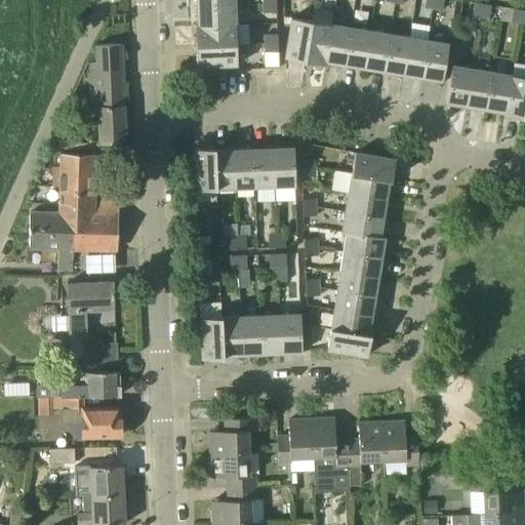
[(434,8),(435,0),(426,0),(425,7),(434,8)]
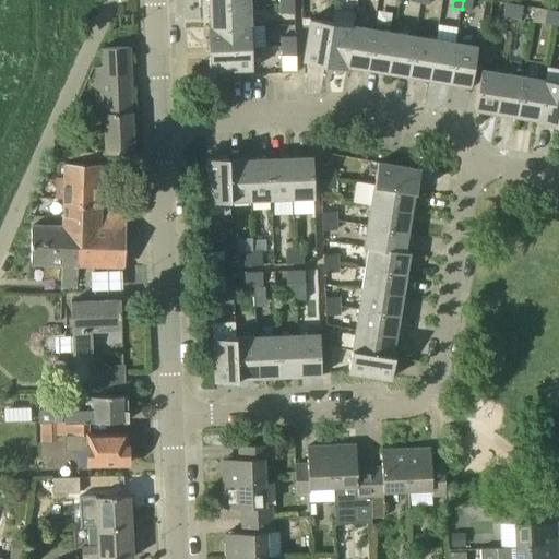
[(471,11),(472,0),(463,0),(462,9),(471,11)]
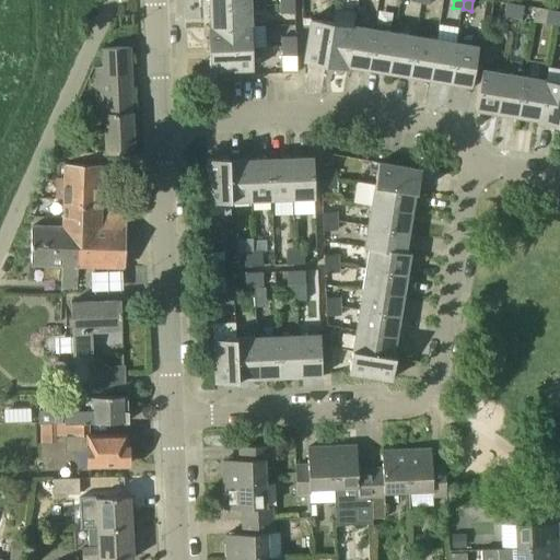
[(512,31),(517,4),(506,2),(503,16),(513,19),(511,30),(512,31)]
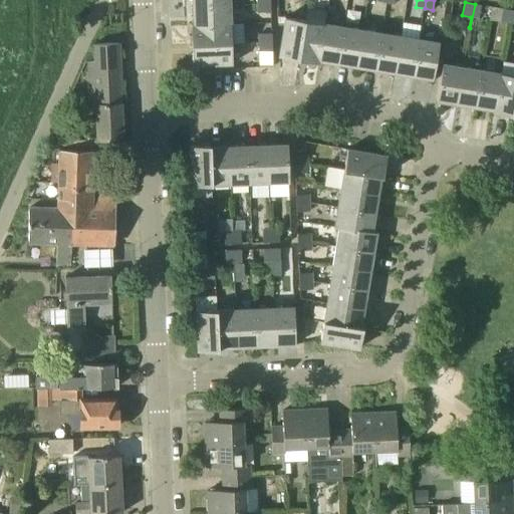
[(271,12),(270,3),(258,4),(258,12),(271,12)]
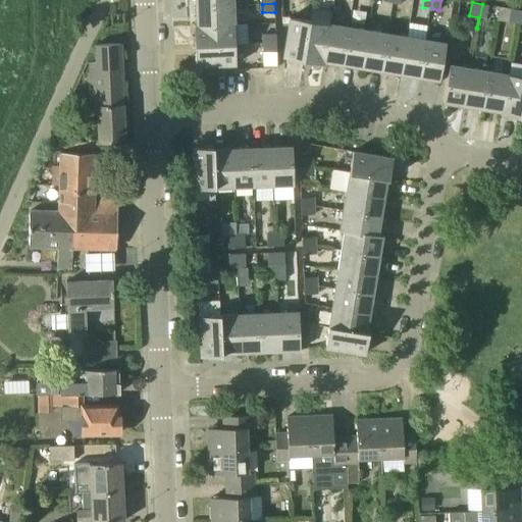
[(482,4),(477,29),(486,30),(489,18),(486,18),(488,5),(482,4)]
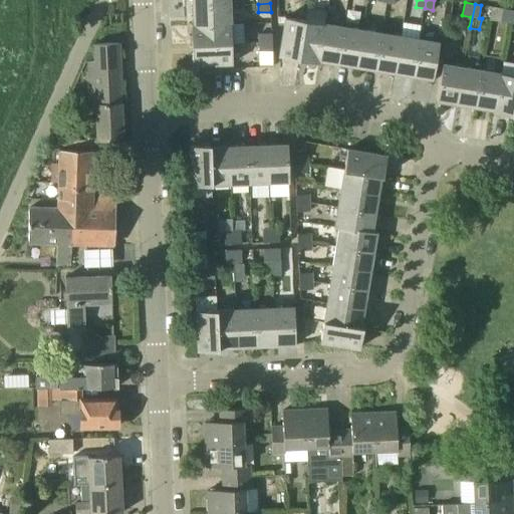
[(192,25),(231,24),(230,5),(193,6),(194,24),(191,24),(192,25)]
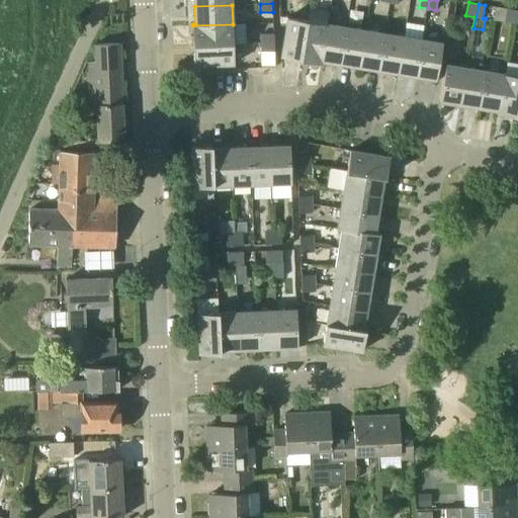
[(325,20),(327,8),(309,5),(307,16),(325,20)]
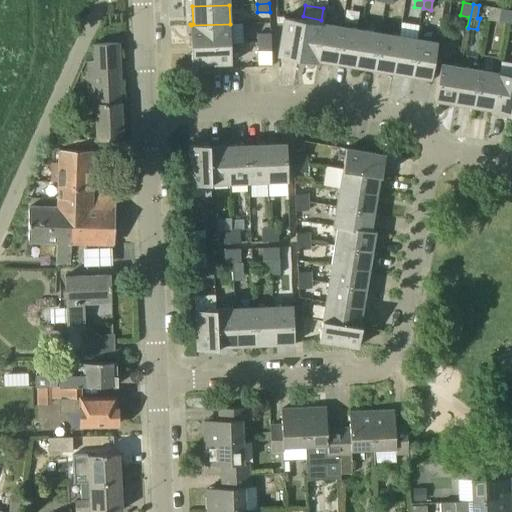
[(507,24),(509,9),(490,5),(488,20),(507,24)]
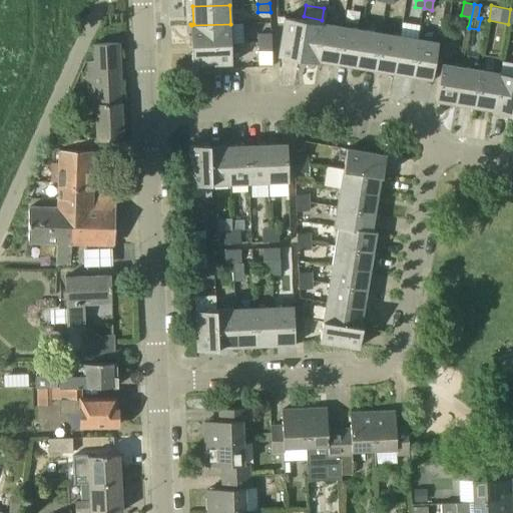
[(298,59),(305,20),(285,17),(279,56),(298,59)]
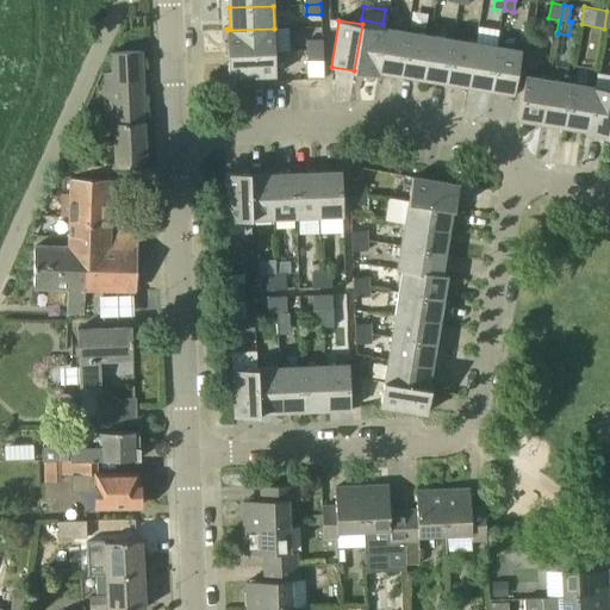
[(377,74),(385,27),(362,24),(354,70),(377,74)]
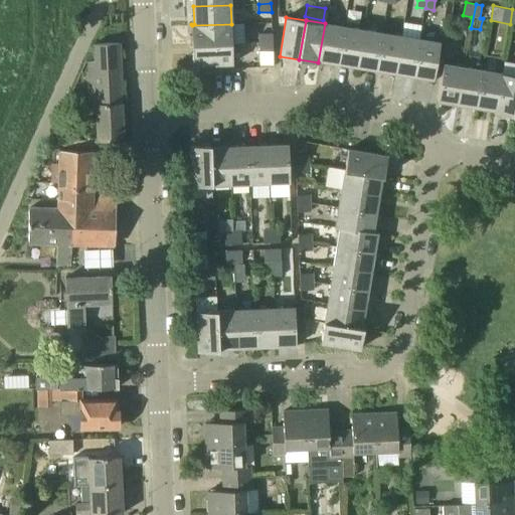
[(338,63),(344,26),(325,23),(318,62),(320,62),(320,60),(338,63)]
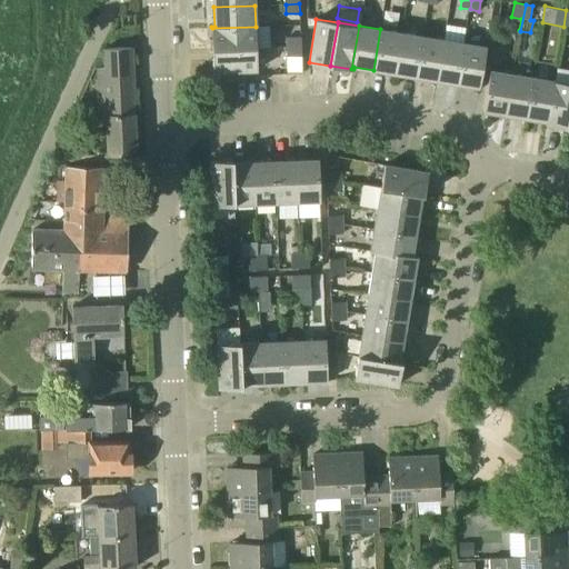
[(212,50),(257,48),(256,27),(212,28),(212,50)]
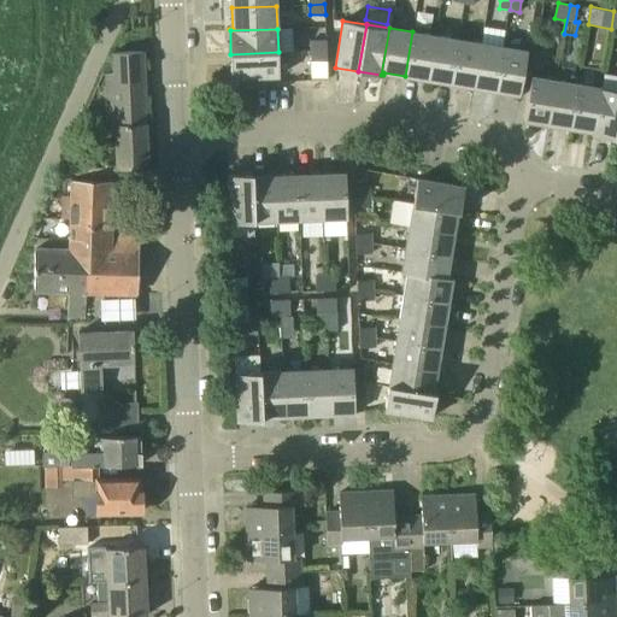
[(428,80),(435,35),(412,31),(405,76),(428,80)]
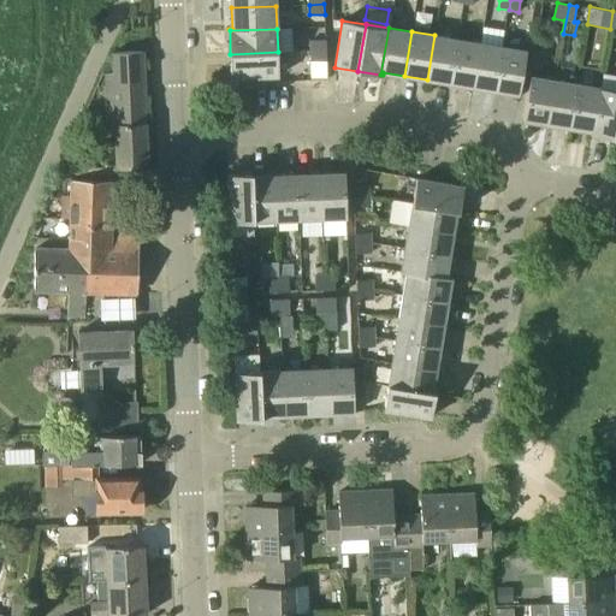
[(450,83),(457,40),(434,35),(427,80),(450,83)]
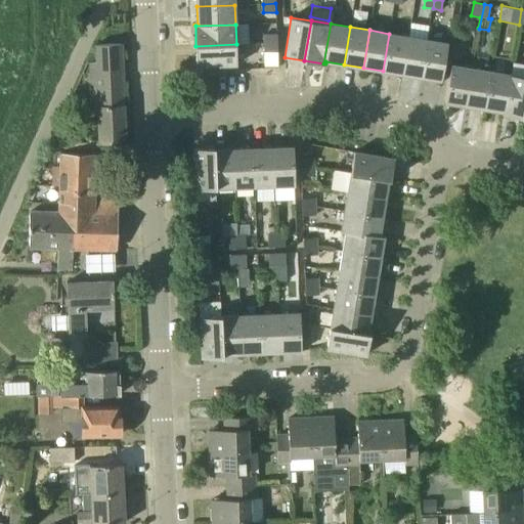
[(264,43),(277,42),(277,34),(264,34),(264,43)]
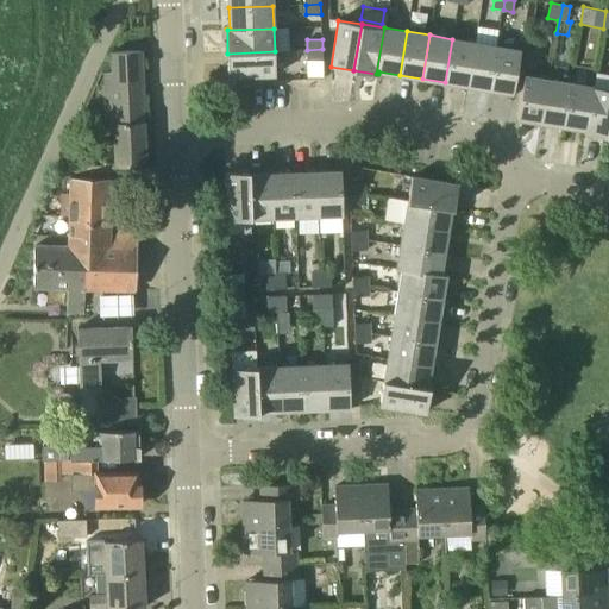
[(468,86),(475,43),(452,39),(445,82),(468,86)]
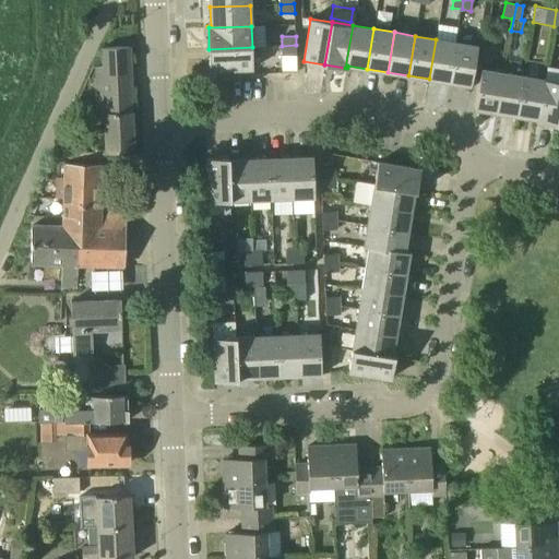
[(450,83),(456,43),(436,39),(429,79),(450,83)]
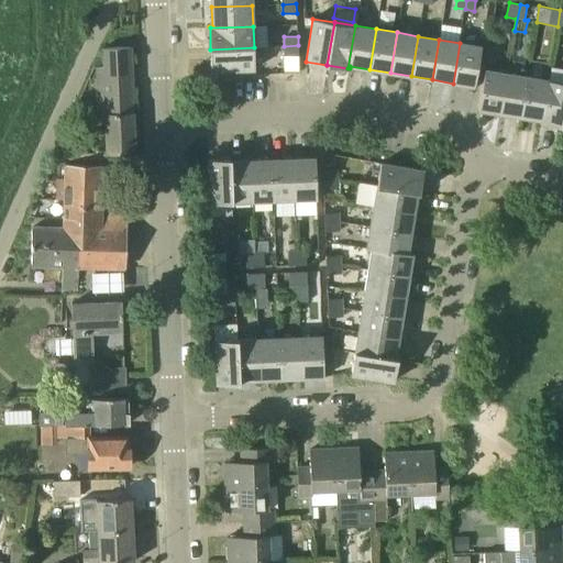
[(460,43),(453,84),(475,87),(482,46),(460,43)]
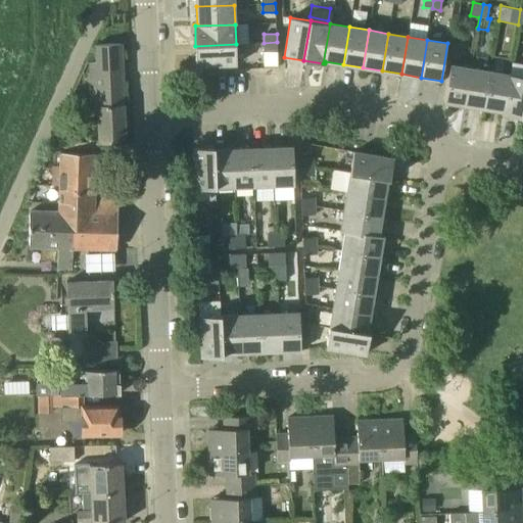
[(264,51),(277,51),(277,42),(264,43),(264,51)]
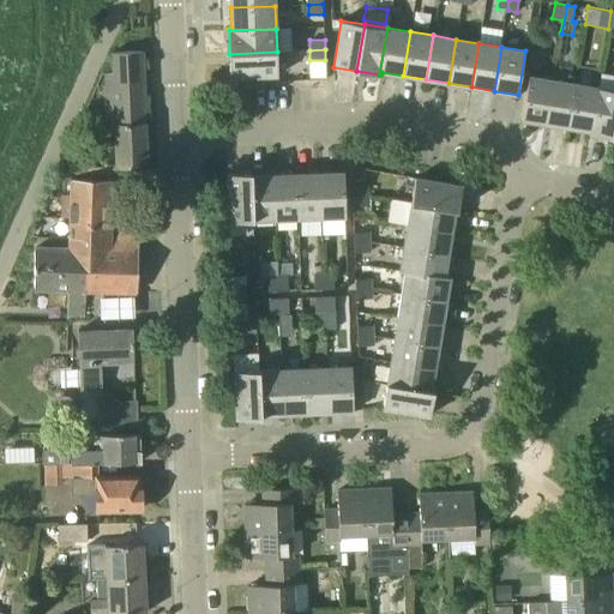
[(114,126),(115,167),(148,166),(143,52),(113,52),(113,73),(106,73),(108,126),(114,126)]
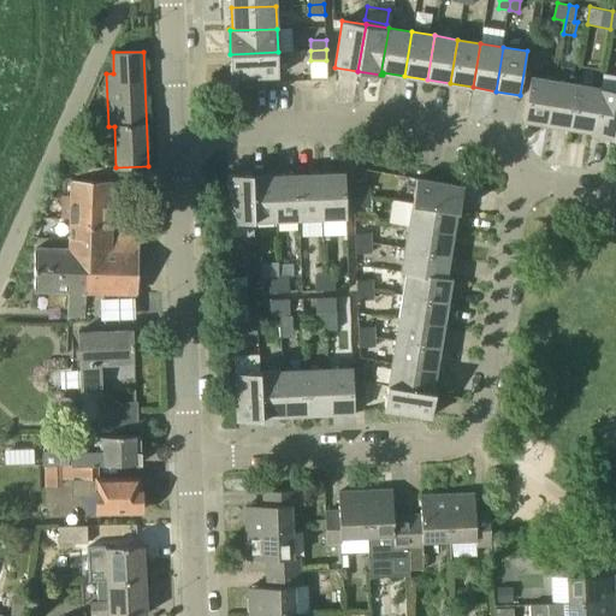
[(278,52),(230,54),(231,78),(279,76),(278,52)]
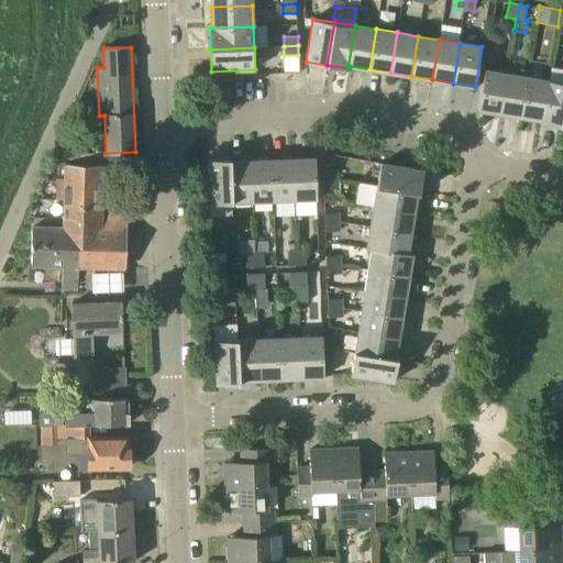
[(562,68),(552,66),(550,77),(562,79),(562,68)]
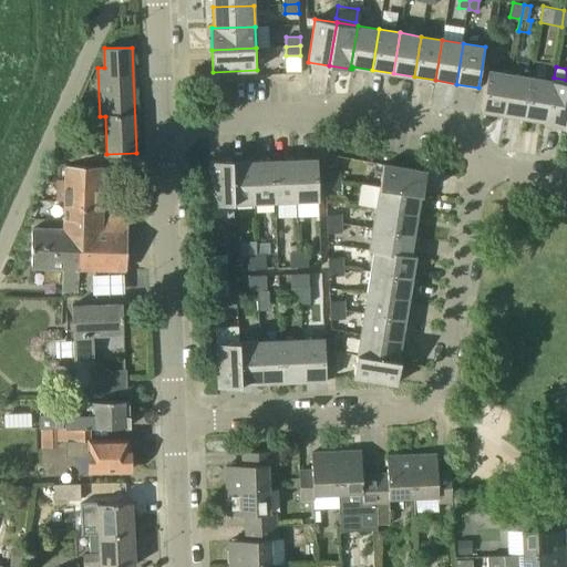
[(503,114),(509,74),(488,70),(482,111),(503,114)]
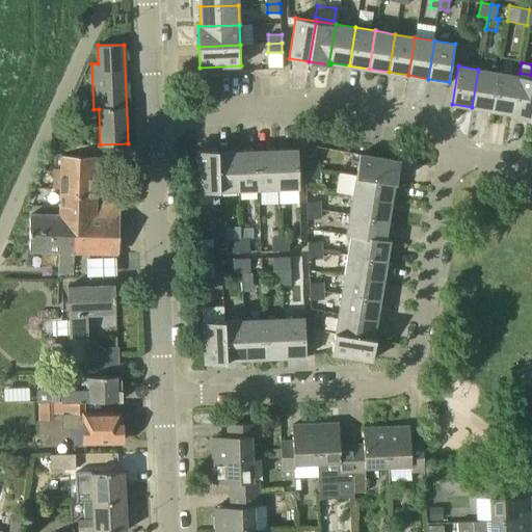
[(491,110),(498,73),(478,70),(472,107),(491,110)]
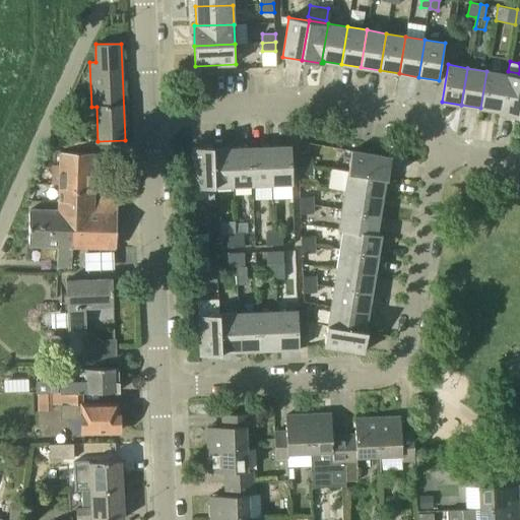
[(500,114),(506,74),(486,71),(480,108),(499,111),(499,114),(500,114)]
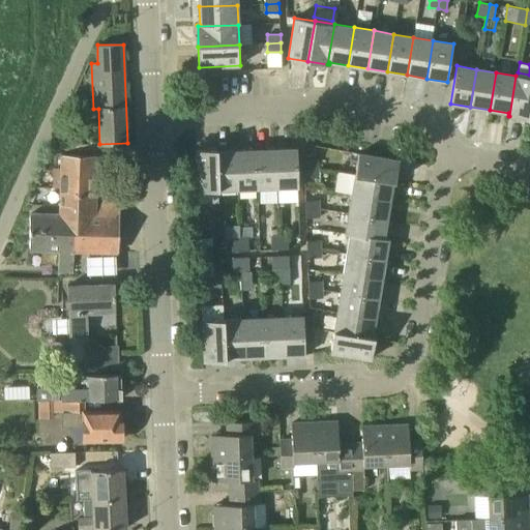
[(529,119),(529,113),(529,78),(516,76),(509,116),(529,119)]
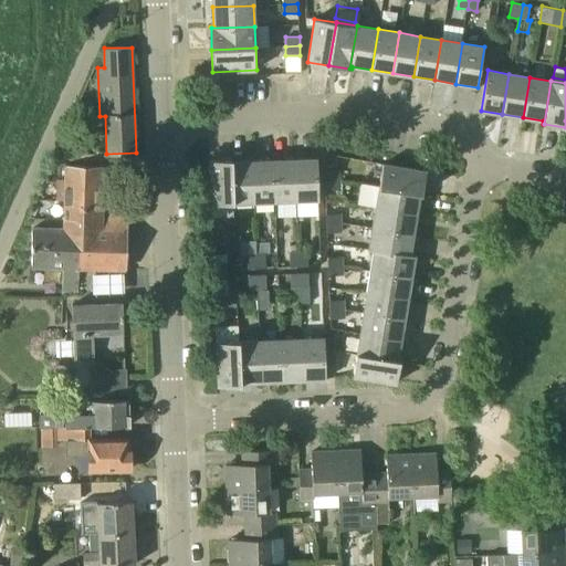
[(210,205),(232,203),(231,159),(209,160),(210,205)]
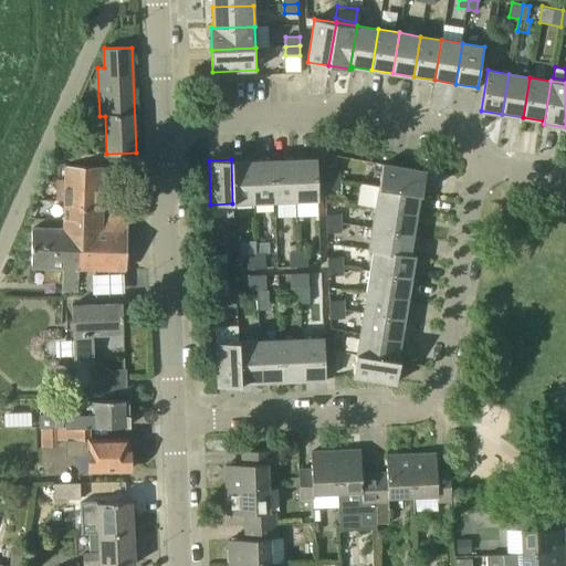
[(254,202),(252,161),(232,163),(232,159),(231,159),(232,203),(254,202)]
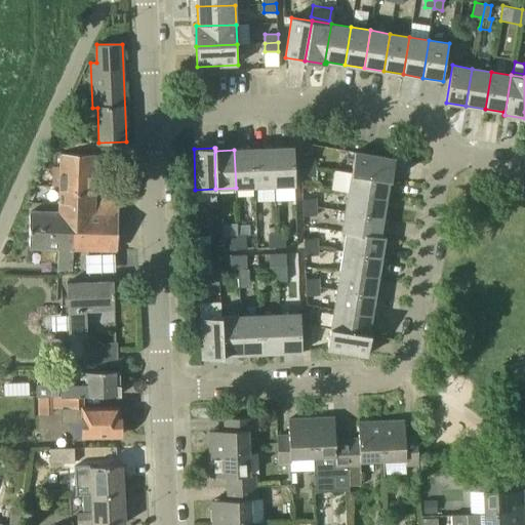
[(255,187),(275,187),(274,148),(253,149),(255,187)]
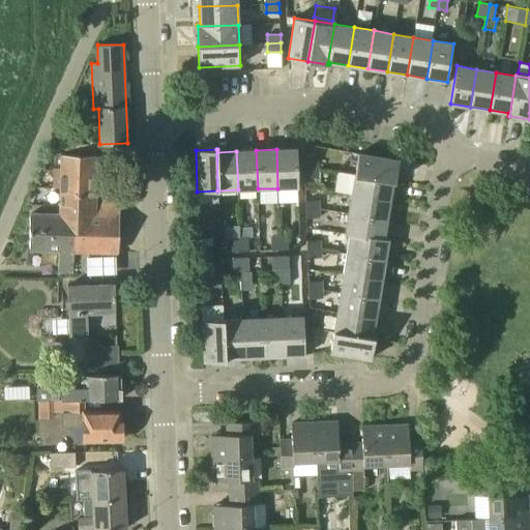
[(276,149),(277,188),(298,187),(297,149),(276,149)]
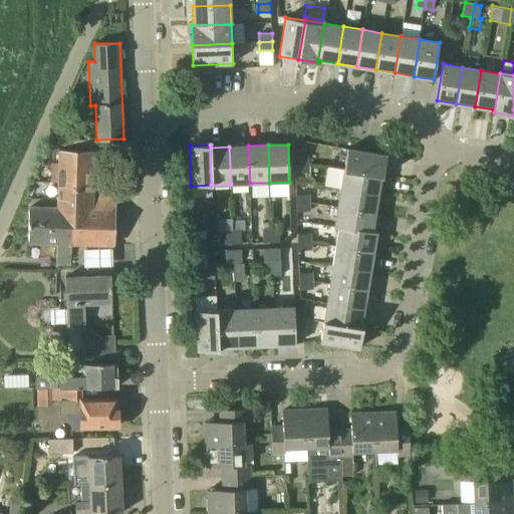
[(231,184),(250,183),(248,146),(229,147),(231,184)]
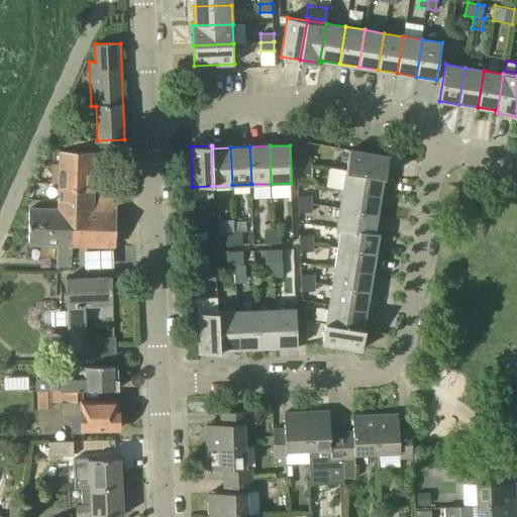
[(386,176),(389,157),(349,149),(346,170),(386,176)]
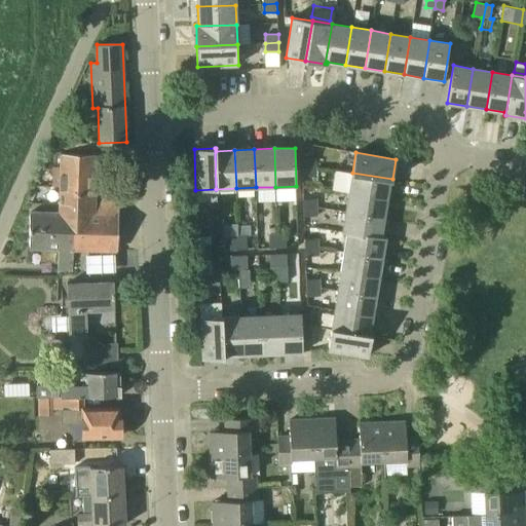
[(95,191),(96,153),(62,153),(61,166),(61,186),(61,194),(75,194),(75,193),(81,193),(81,194),(95,194),(95,191)]
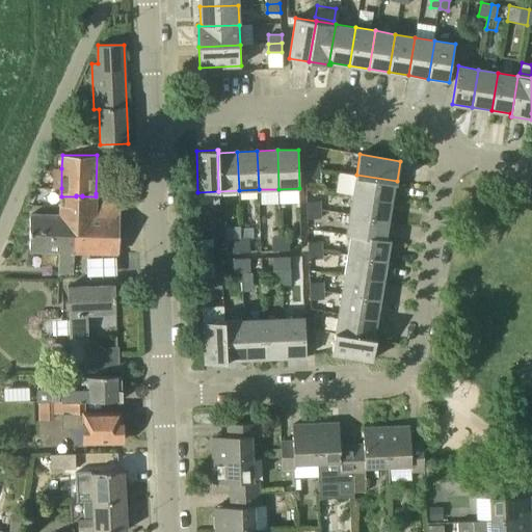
[(304,169),(319,168),(318,160),(304,161),(304,169)]
